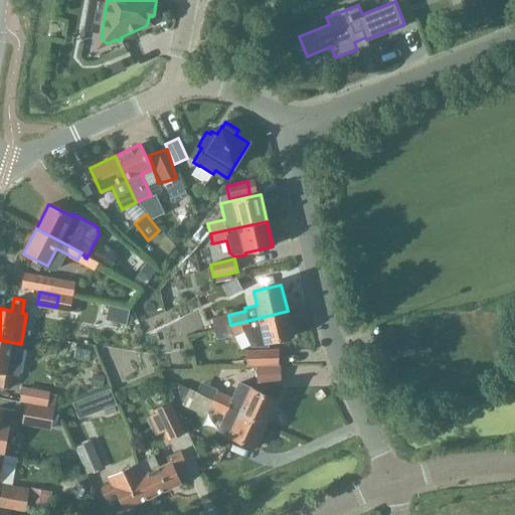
[(230,325),(232,333),(244,330),(252,346),(268,345),(268,342),(294,336),(288,311),(230,325)]
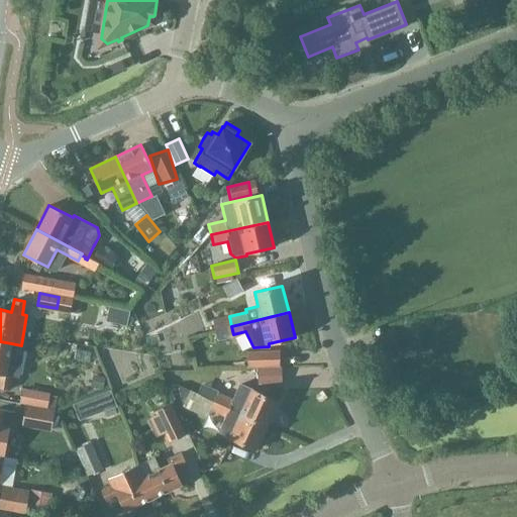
[(223,337),(233,334),(231,326),(221,328),(223,337)]
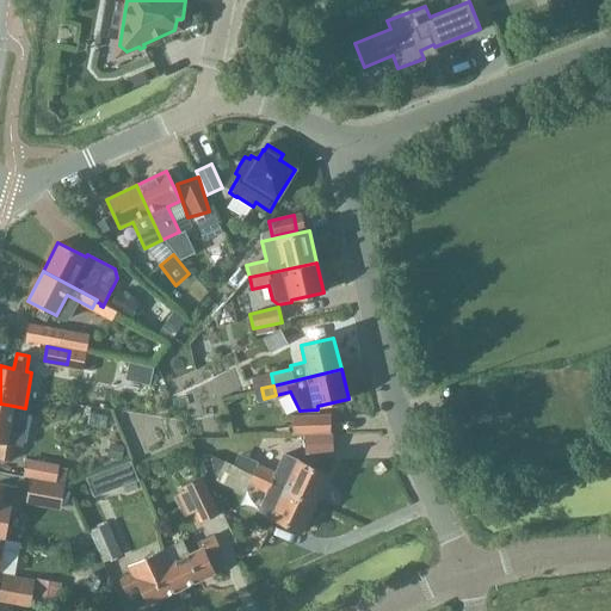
[(25,408),(13,406),(0,403),(0,457),(10,460),(12,446),(23,448),(30,409),(25,408)]
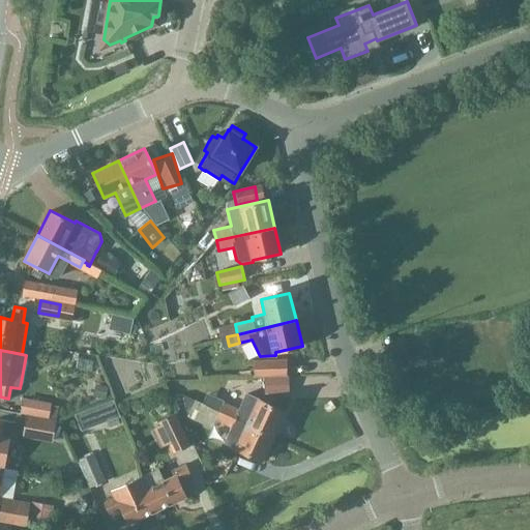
[(256,376),(287,375),(286,360),(255,361),(256,376)]
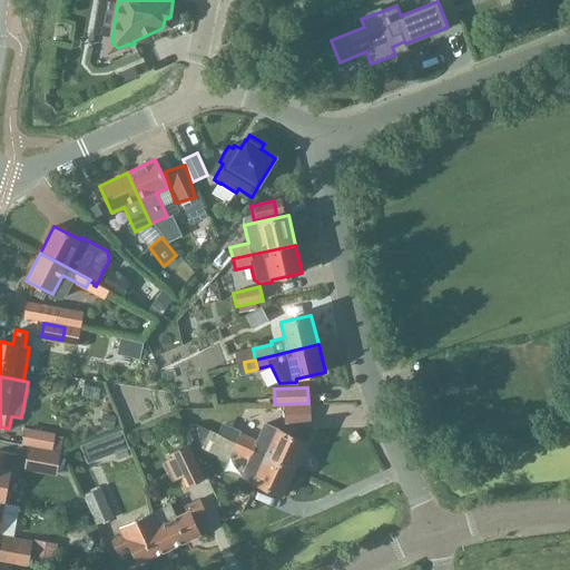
[(21,445),(28,448),(51,451),(55,434),(25,429),(21,445)]
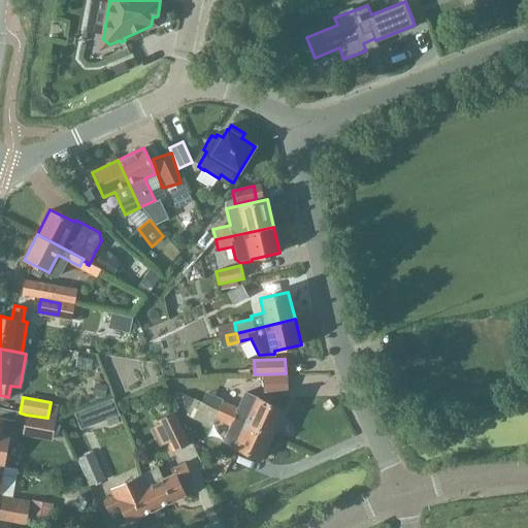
[(235,417),(245,422),(272,434),(284,409),(257,397),(250,413),(239,407),(235,417)]
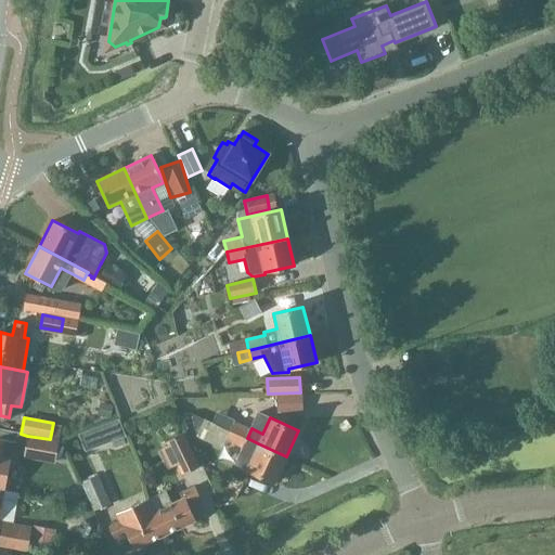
[(247,438),(252,428),(234,421),(230,430),(247,438)]
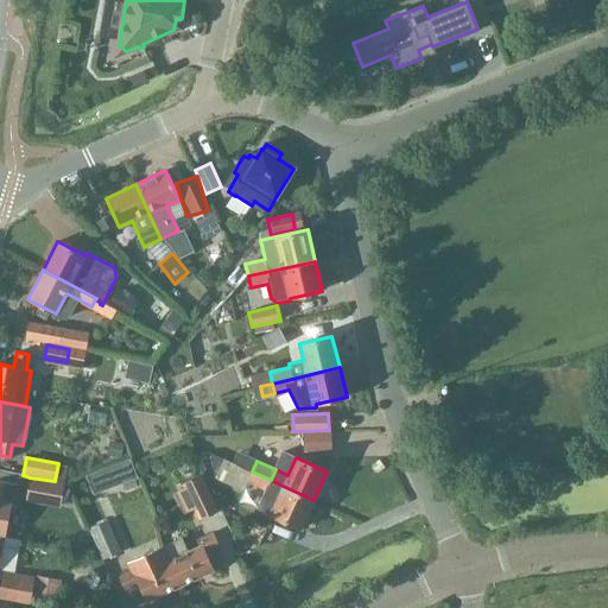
[(265,493),(271,480),(252,472),(246,485),(265,493)]
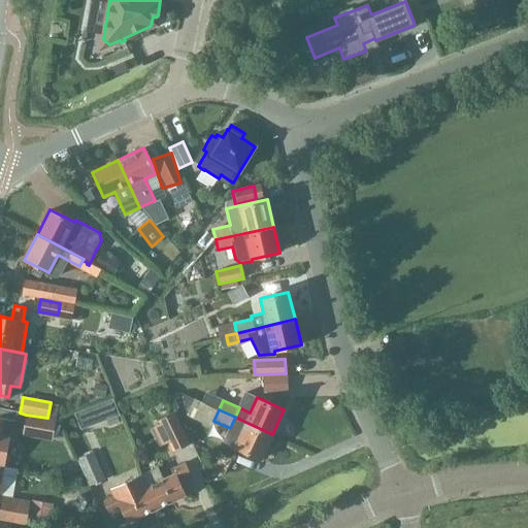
[(190,443),(174,413),(157,421),(172,453),(190,443)]
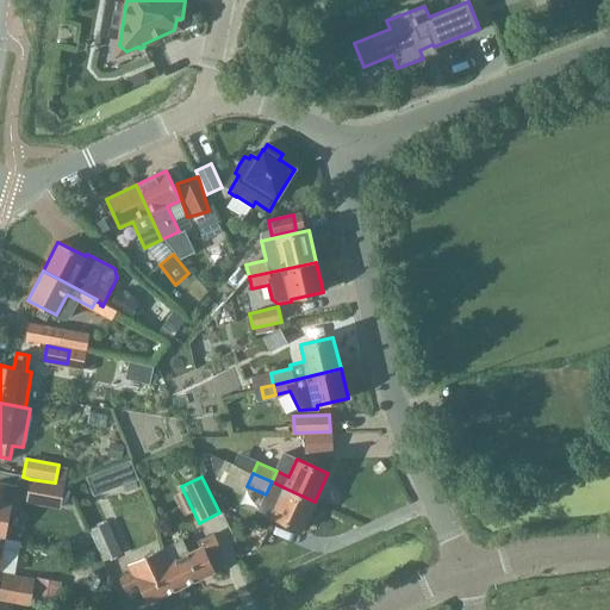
[(64,485),(55,483),(30,479),(25,504),(60,510),(61,505),(67,506),(69,492),(63,491),(64,485)]
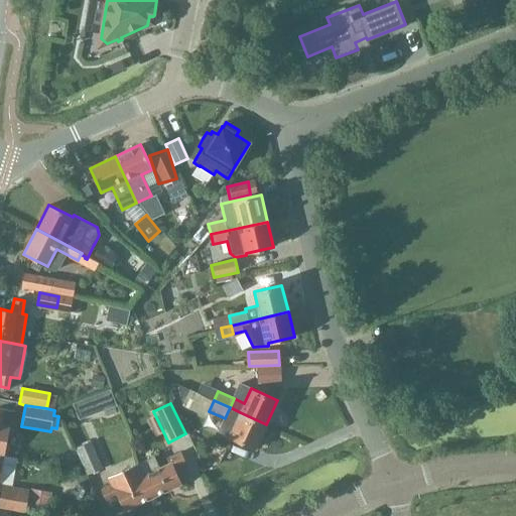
[(266,424),(240,412),(230,407),(225,418),(235,423),(229,436),(255,448),(266,424)]
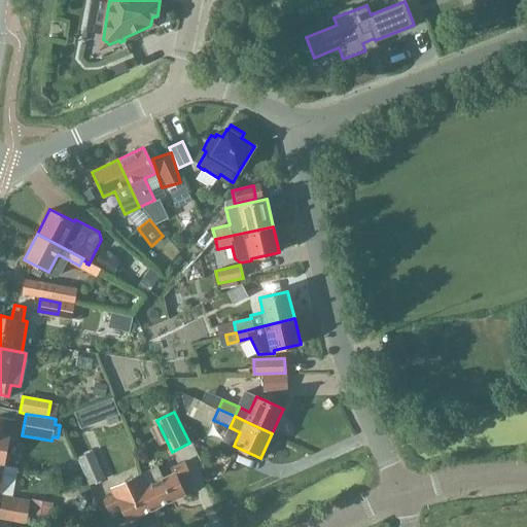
[(0,463),(2,464),(4,464),(12,422),(0,419),(0,463)]
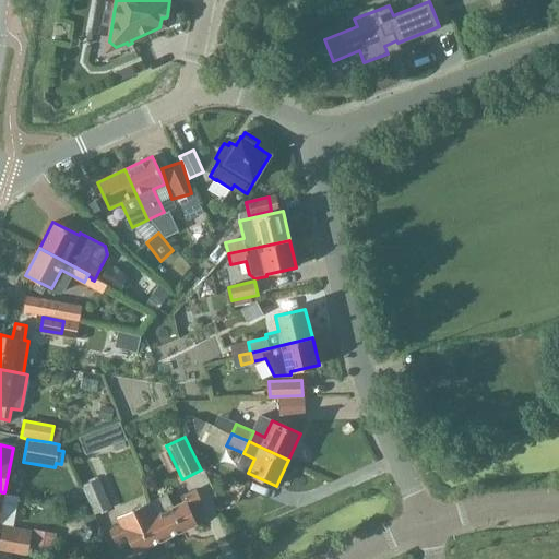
[(111,508),(98,479),(82,486),(94,515),(111,508)]
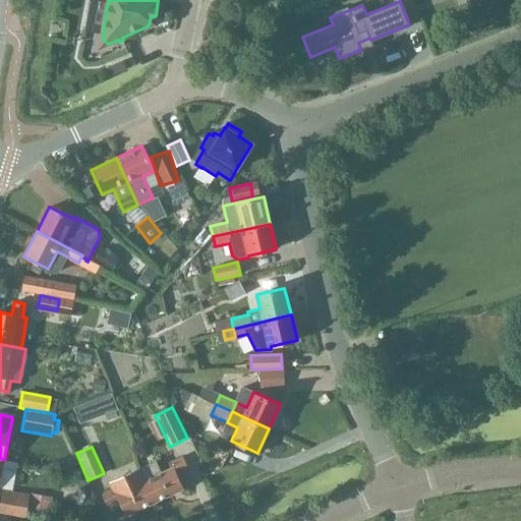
[(138,469),(143,480),(154,502),(182,488),(175,473),(186,467),(182,457),(170,463),(172,467),(161,472),(156,461),(138,469)]
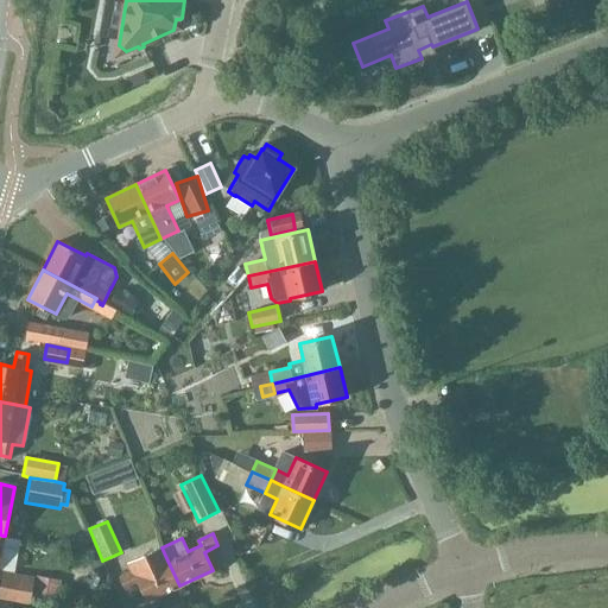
[(179,586),(168,561),(162,548),(143,557),(149,570),(134,577),(132,571),(118,578),(124,590),(125,589),(134,607),(146,601),(146,602),(179,586)]
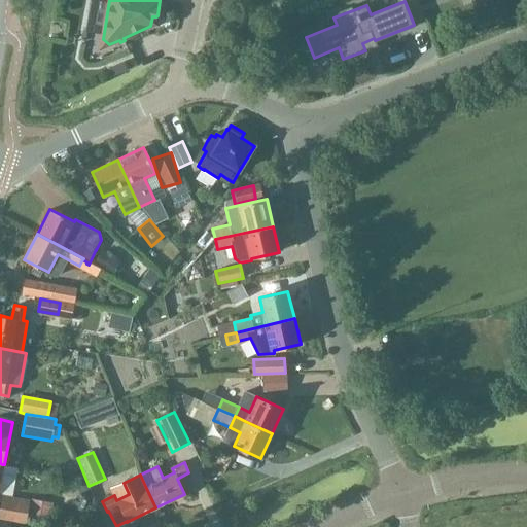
[(0,520),(27,524),(30,503),(1,499),(0,506),(0,520)]
